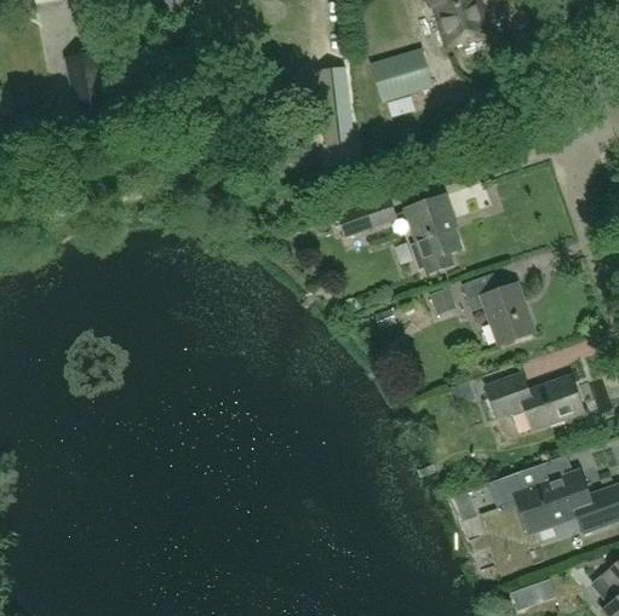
[(166,0),(170,11),(198,5),(196,0),(166,0)]
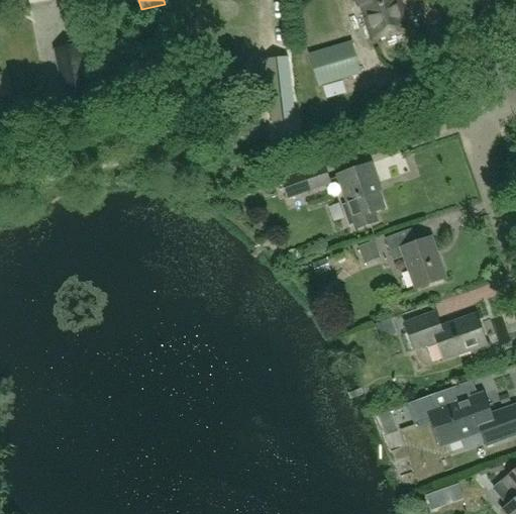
[(351,0),(354,6),(364,3),(375,36),(408,25),(400,0),(351,0)]
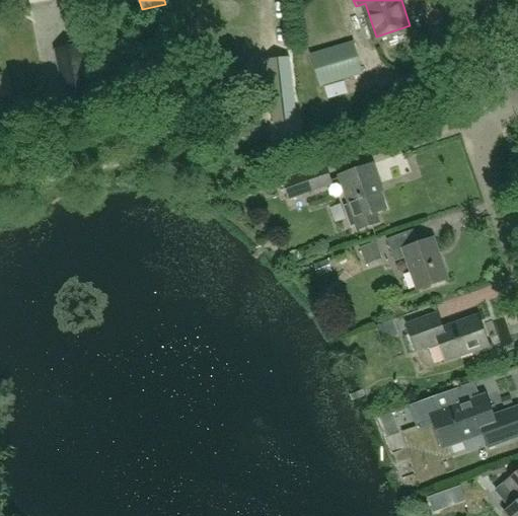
[(363,71),(354,40),(310,53),(320,84),(363,71)]
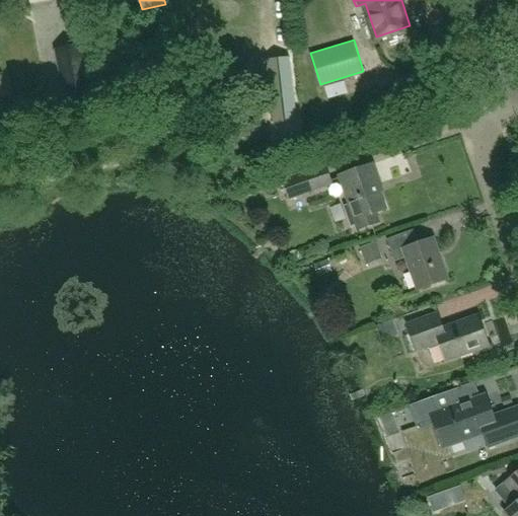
[(54,48),(63,89),(90,83),(81,42),(54,48)]
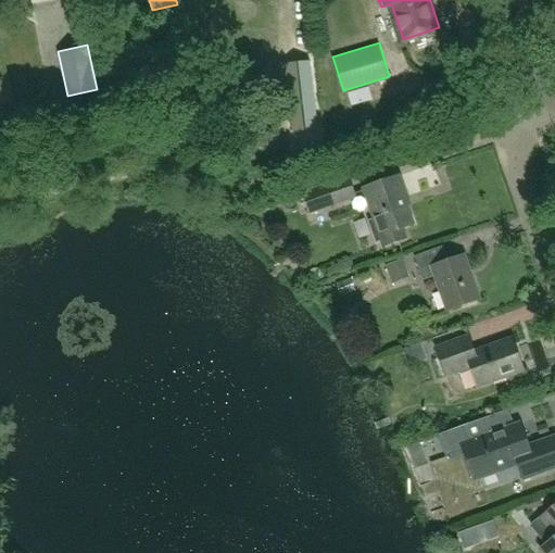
[(319,127),(312,59),(287,62),(294,130),(319,127)]
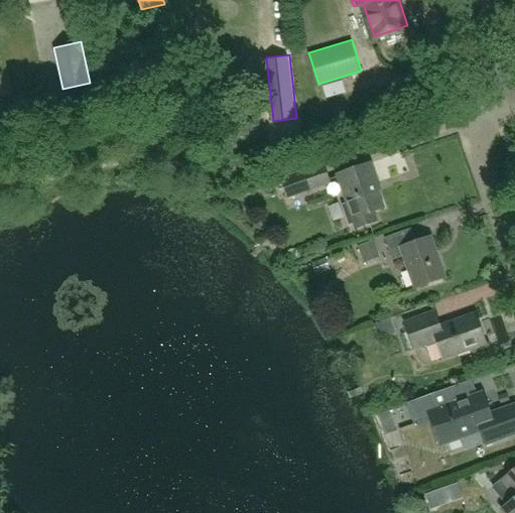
[(4,70),(0,70),(0,97),(10,95),(4,70)]
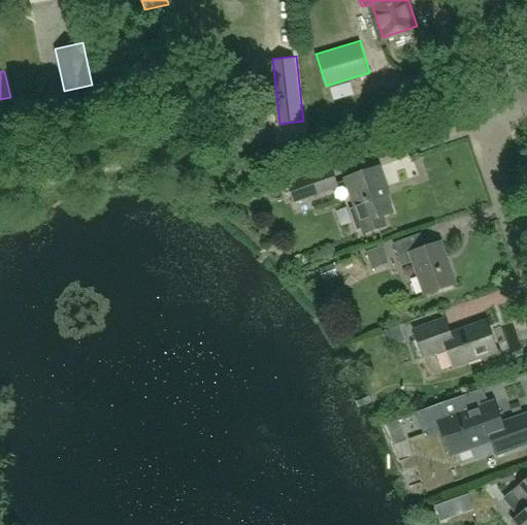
[(98,105),(95,87),(87,88),(89,99),(56,104),(57,111),(98,105)]
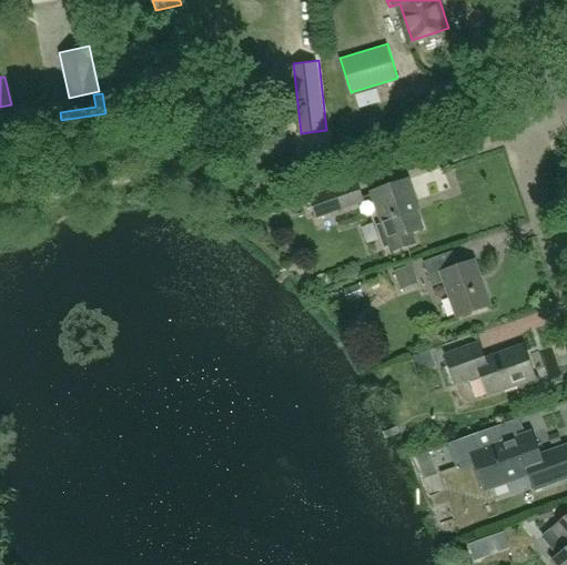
[(416,243),(412,231),(422,228),(413,201),(416,200),(408,178),(372,191),(382,221),(375,224),(384,248),(388,245),(391,252),(416,243)]
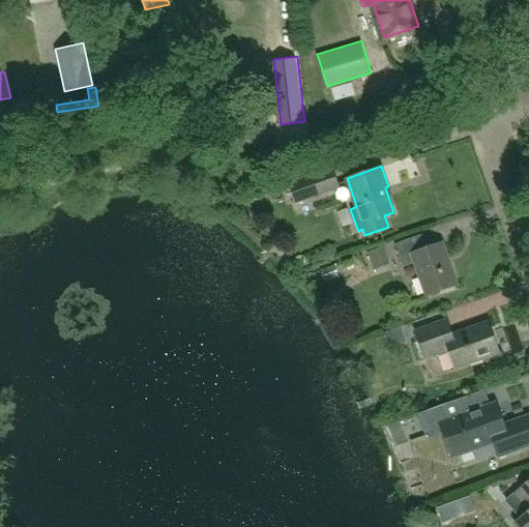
[(332,167),(289,182),(295,201),(339,185),(332,167)]
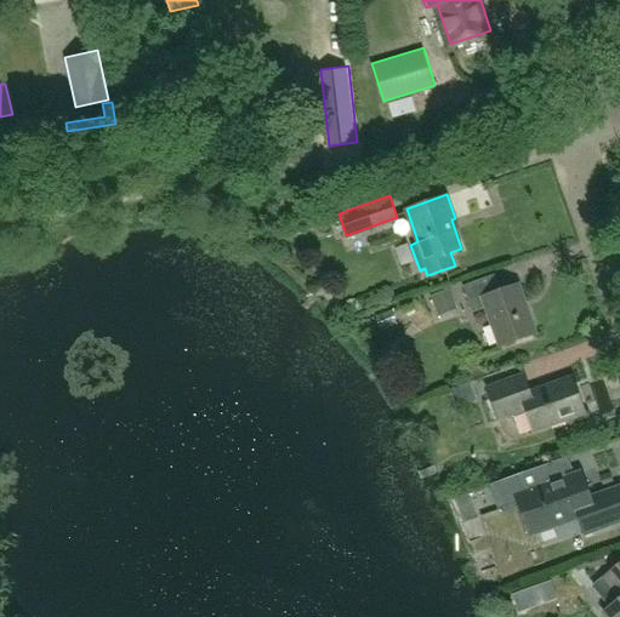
[(495,272),(464,283),(472,309),(485,306),(499,344),(535,332),(519,283),(501,289),(495,272)]
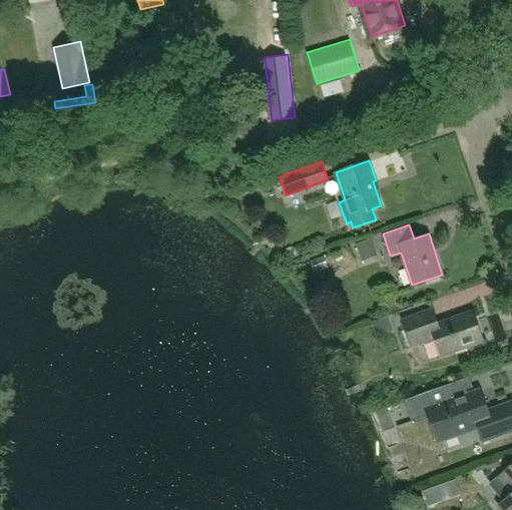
[(373,236),(356,242),(362,261),(379,255),(373,236)]
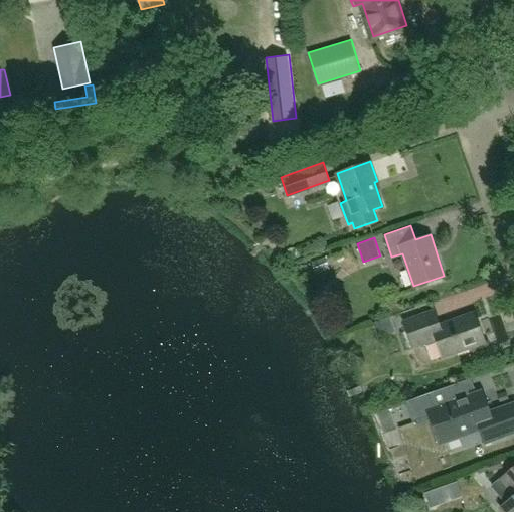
[(435,309),(403,320),(412,346),(437,338),(443,356),(485,341),(479,324),(475,326),(471,313),(440,324),(435,309)]
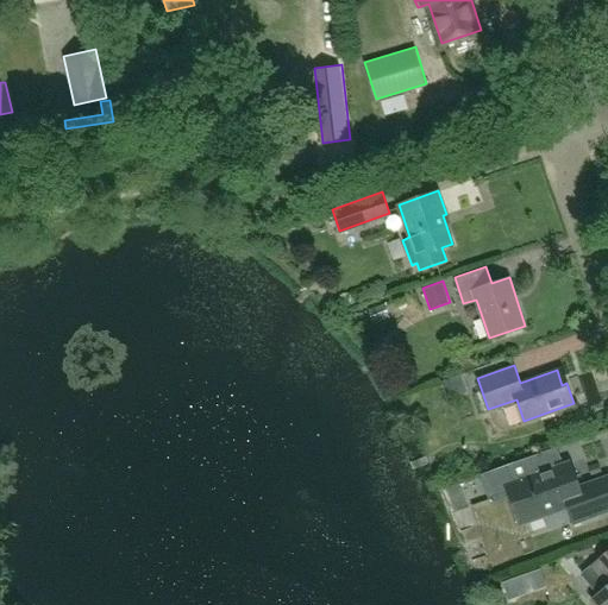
[(463,373),(442,380),(447,398),(469,391),(463,373)]
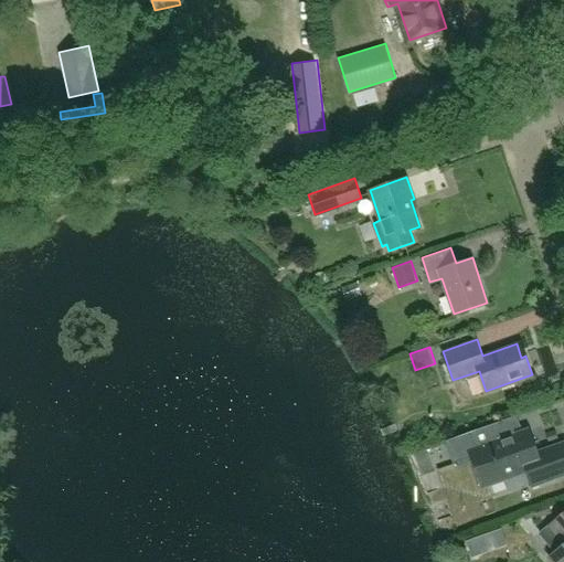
[(519,413),(447,438),(455,462),(471,456),(482,485),(528,469),(532,484),(563,472),(563,442),(561,443),(551,446),(536,452),(529,428),(511,435),(509,430),(522,425),(519,413)]
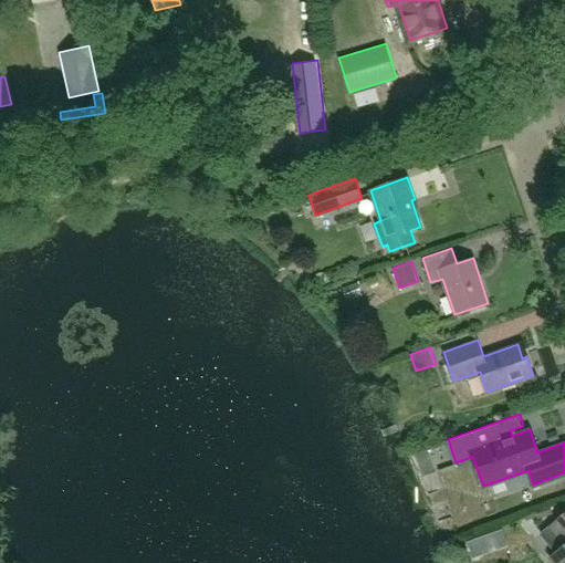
[(564,513),(548,527),(564,545),(550,558),(554,562),(564,562),(564,513)]
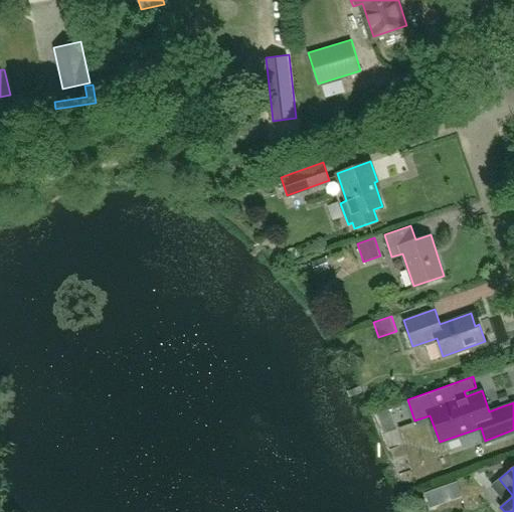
[(463,493),(458,480),(444,485),(449,498),(463,493)]
